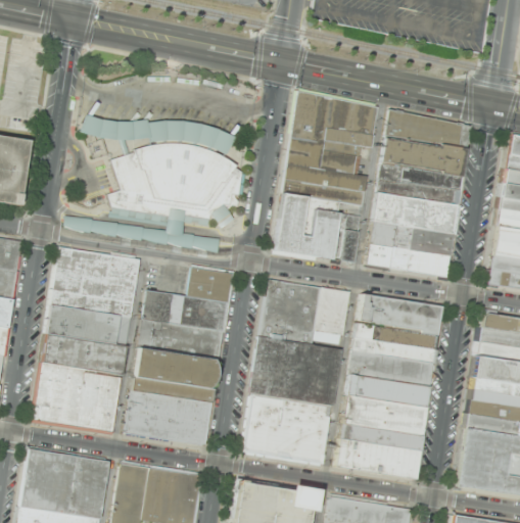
[(273,251),(352,265),(361,217),(340,214),(342,204),(363,207),(368,176),(361,175),(365,150),(374,151),(381,105),(299,92),(273,251)]
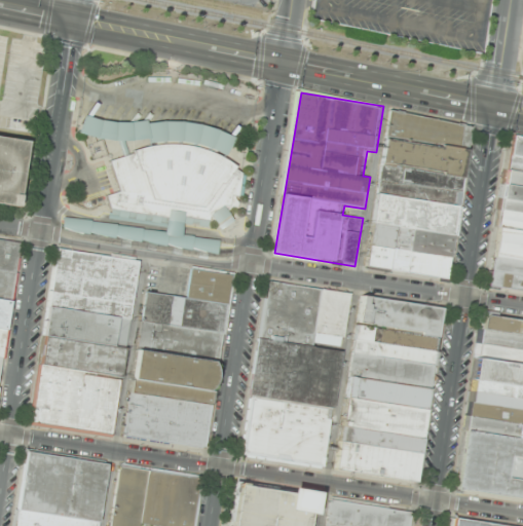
[(367,264),(449,277),(470,150),(473,126),(419,115),(393,110),(367,264)]
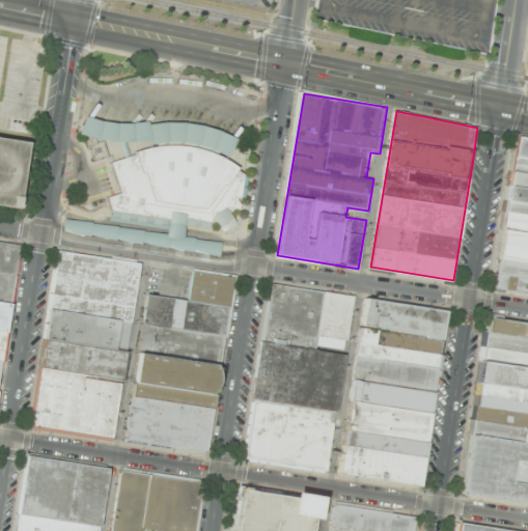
[(116,216),(172,219),(173,218),(216,220),(219,219),(221,224),(231,220),(232,211),(244,205),(245,183),(234,158),(235,128),(85,120),(85,138),(126,141),(126,156),(113,163),(126,192),(113,197),(112,207),(116,216)]
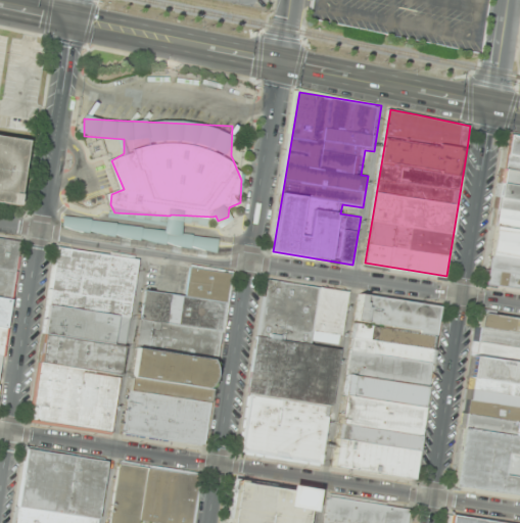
[(0,132),(29,137),(18,204),(0,201),(0,132)]
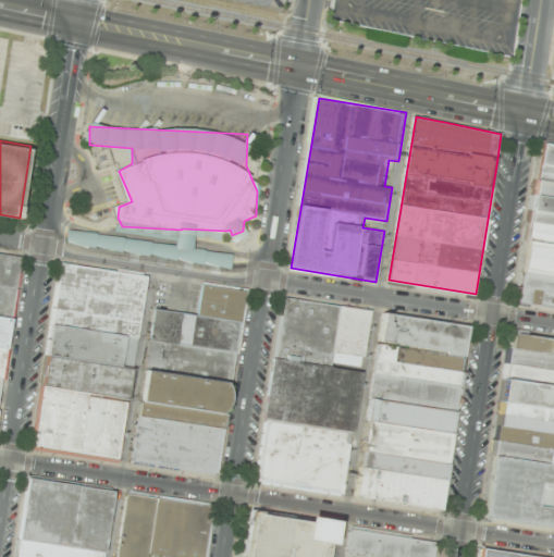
[(553,146),(543,145),(521,302),(553,307),(553,146)]
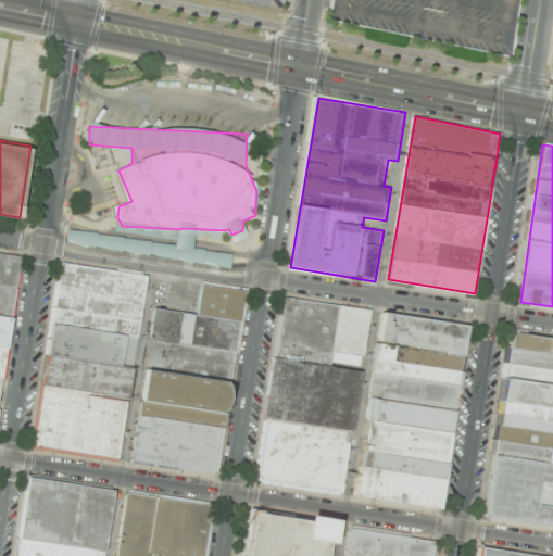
[(204,263),(231,269),(235,256),(208,250),(204,263)]
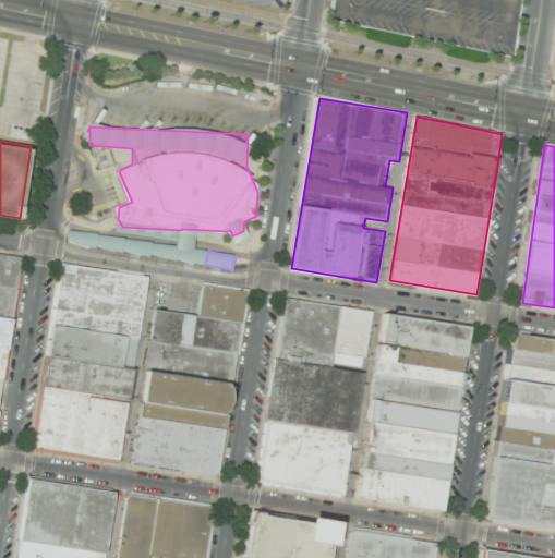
[(0,284),(17,288),(23,257),(0,253),(0,284)]
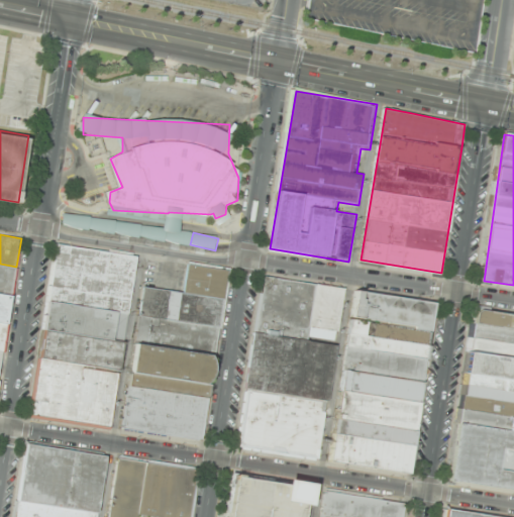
[(55,243),(137,255),(128,313),(45,300),(55,243)]
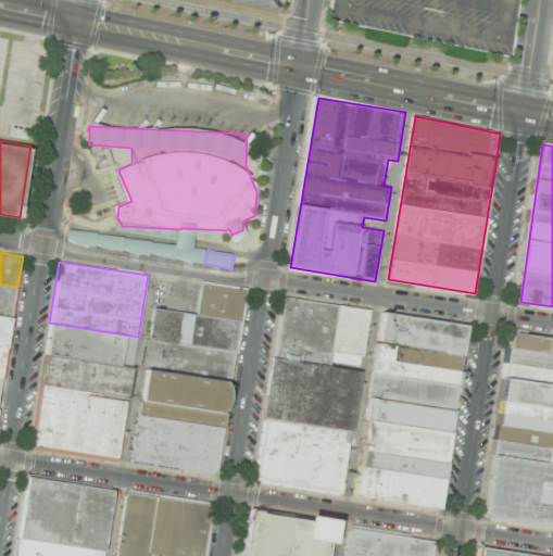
[(0,315),(13,317),(17,287),(0,283),(0,315)]
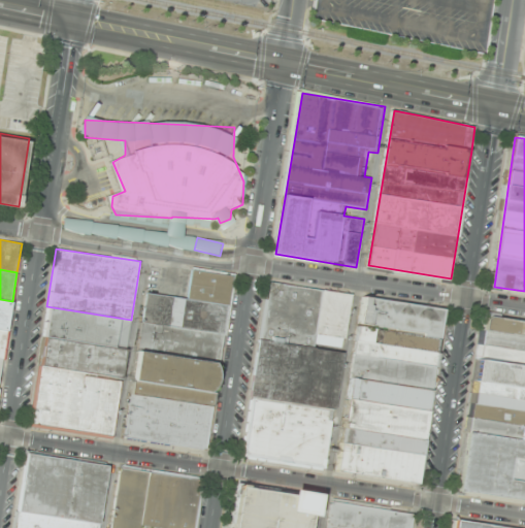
[(188,298),(192,269),(233,275),(228,304),(188,298)]
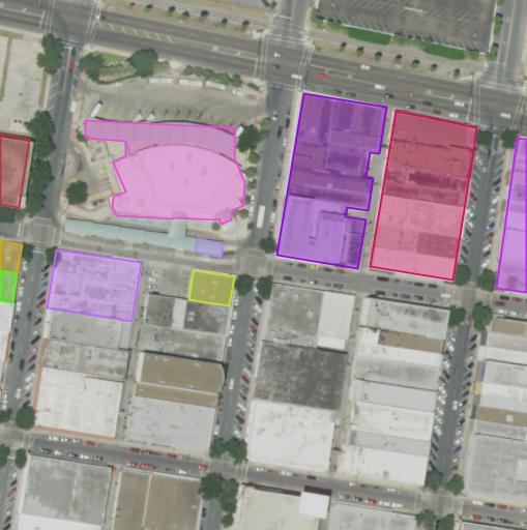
[(317,335),(315,349),(260,340),(266,299),(268,299),(271,283),(324,291),(317,335)]
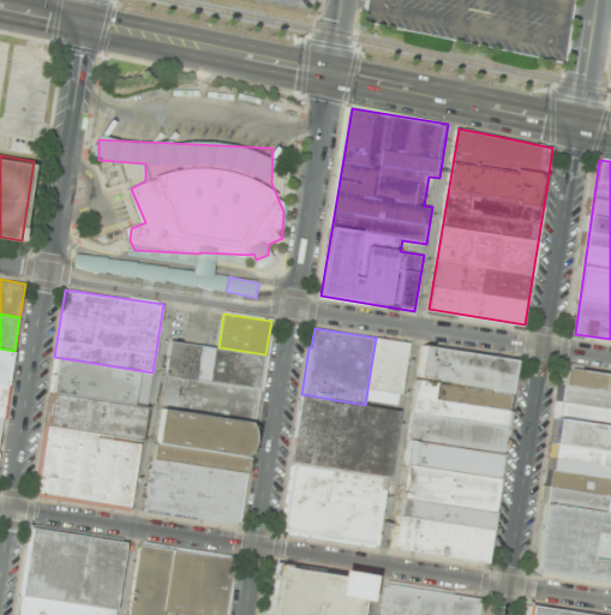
[(376,338),(409,342),(401,394),(367,389),(376,338)]
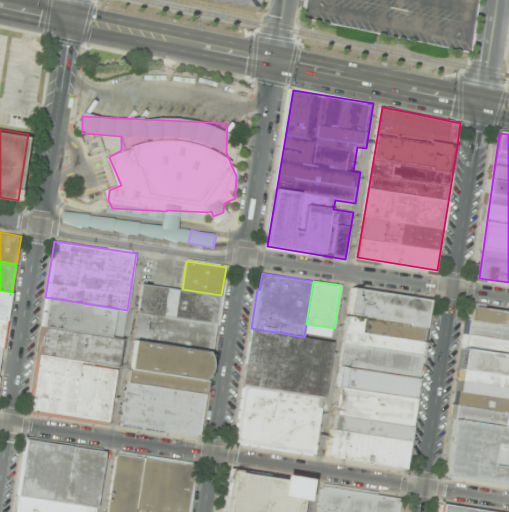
[(221,295),(217,324),(138,312),(143,283),(182,289),(221,295)]
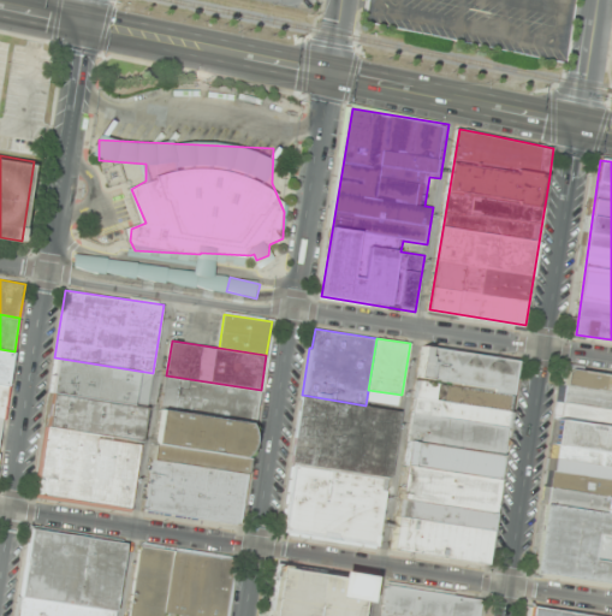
[(512,395),(518,359),(423,344),(419,378),(451,383),(451,385),(512,395)]
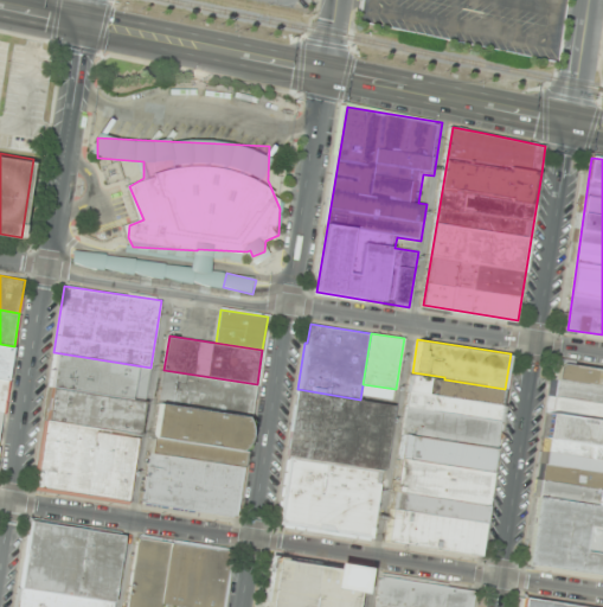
[(0,378),(10,381),(14,346),(0,344),(0,378)]
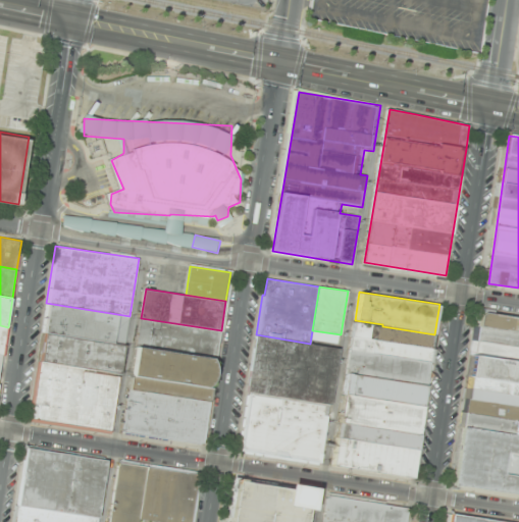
[(130,316),(125,345),(42,331),(46,303),(130,316)]
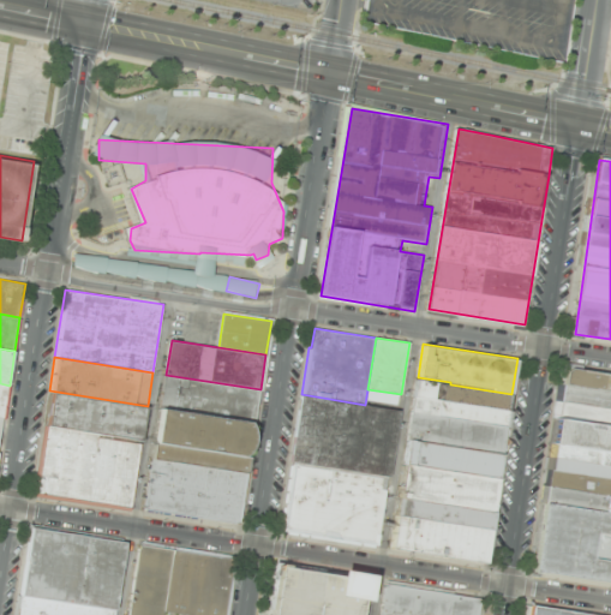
[(610,390),(564,383),(565,371),(571,368),(610,374),(610,390)]
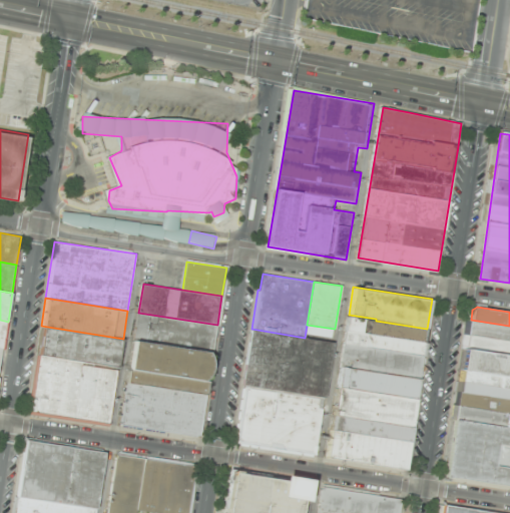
[(217,325),(213,353),(207,352),(134,341),(138,313),(217,325)]
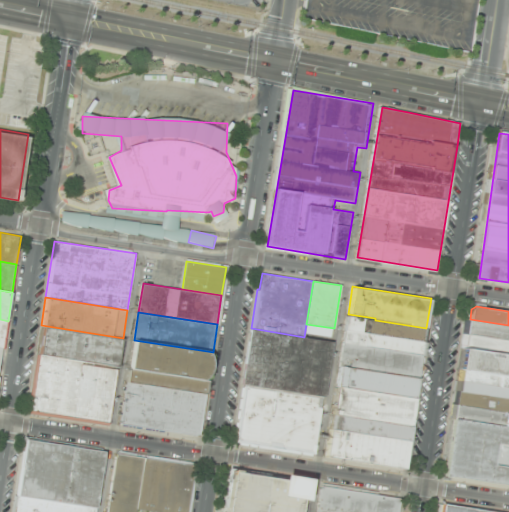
[(345,329),(347,315),(375,320),(426,328),(424,342),(345,329)]
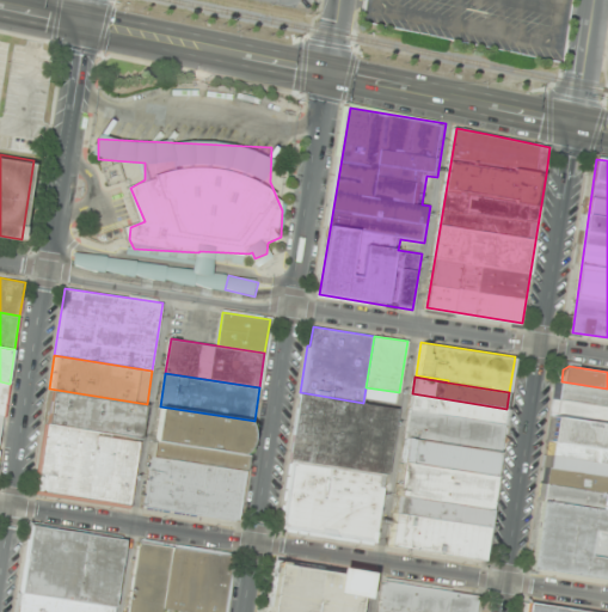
[(0,415),(2,416),(4,416),(10,384),(0,381),(0,415)]
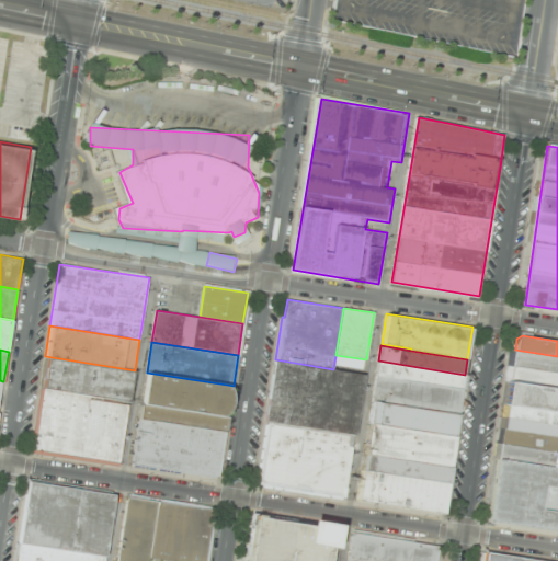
[(557,373),(513,366),(515,350),(557,356),(557,373)]
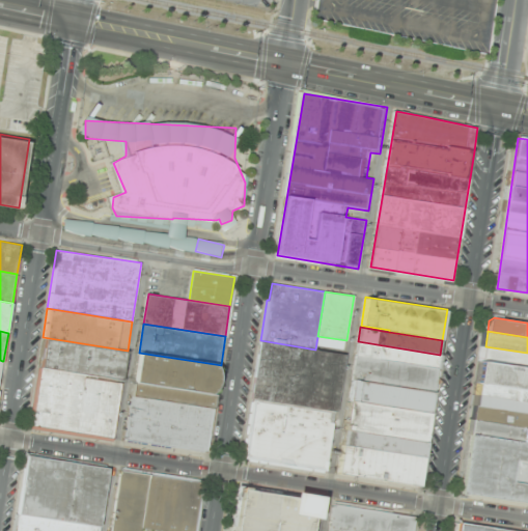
[(128,351),(122,381),(86,374),(38,367),(37,367),(43,337),(128,351)]
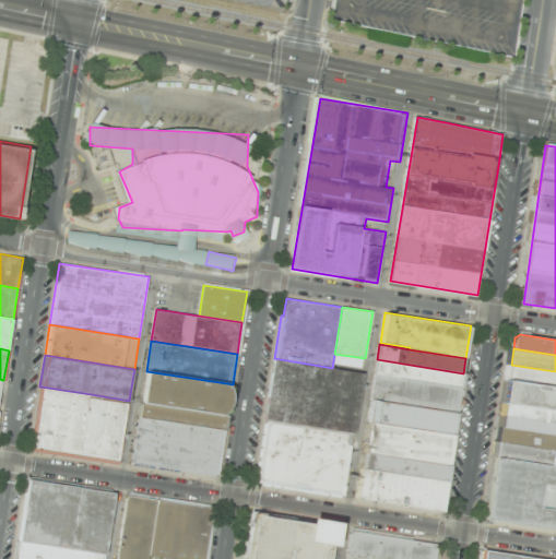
[(332,368),(363,372),(354,433),(267,419),(263,418),(273,358),(274,358),(332,368)]
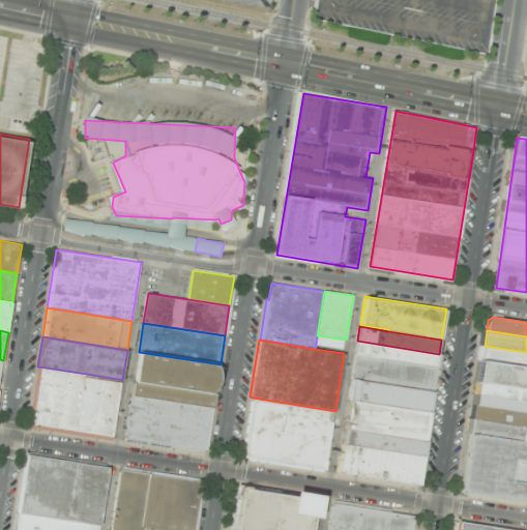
[(355,355),(357,341),(439,354),(441,354),(439,367),(437,367),(355,355)]
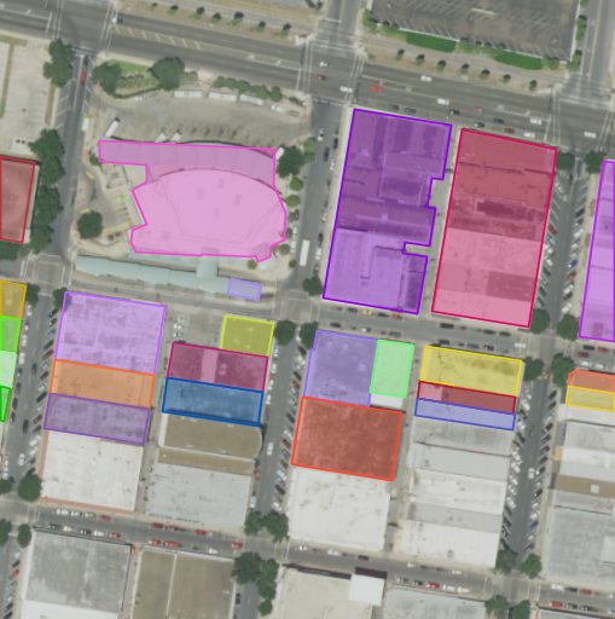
[(614,428),(563,420),(566,404),(614,411),(614,428)]
